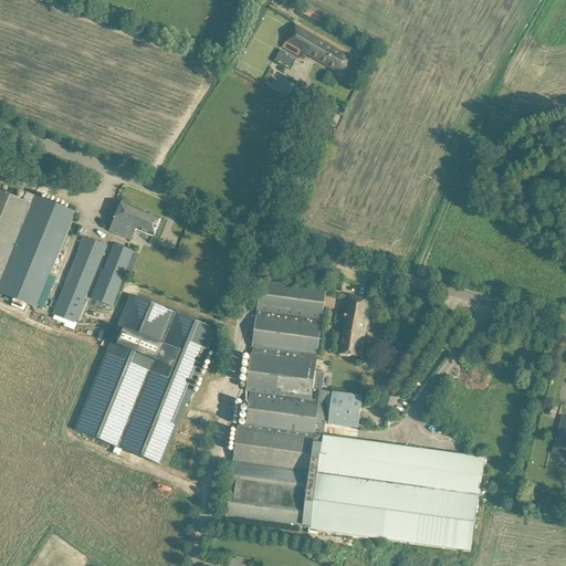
[(317,13),(306,7),(301,16),(313,22),(317,13)]
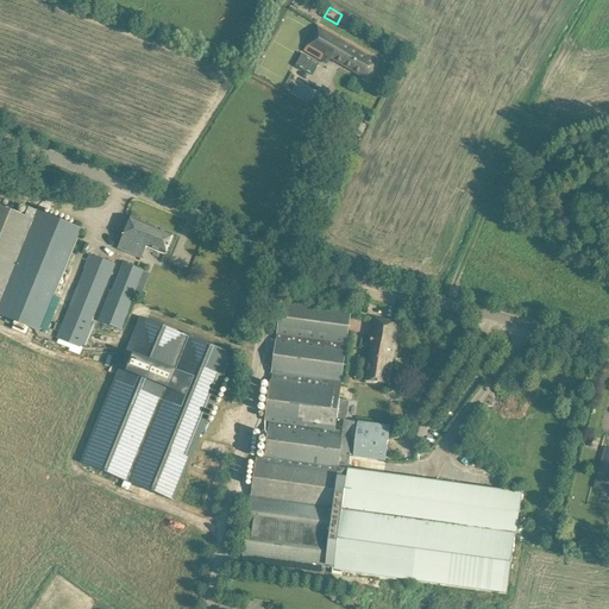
[(321,61),(324,55),(368,80),(380,61),(319,26),(305,51),(321,61)]
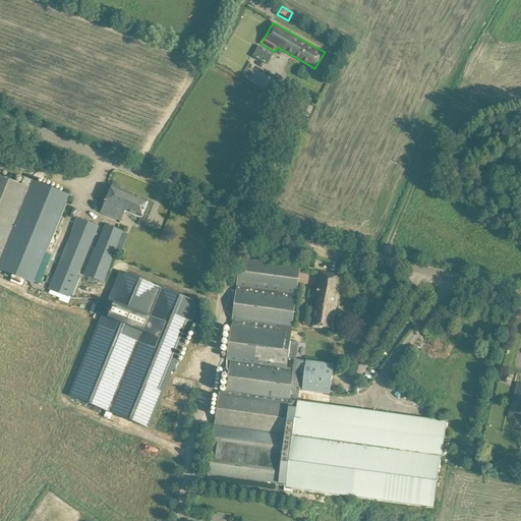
[(257,57),(265,60),(269,50),(261,47),(257,57)]
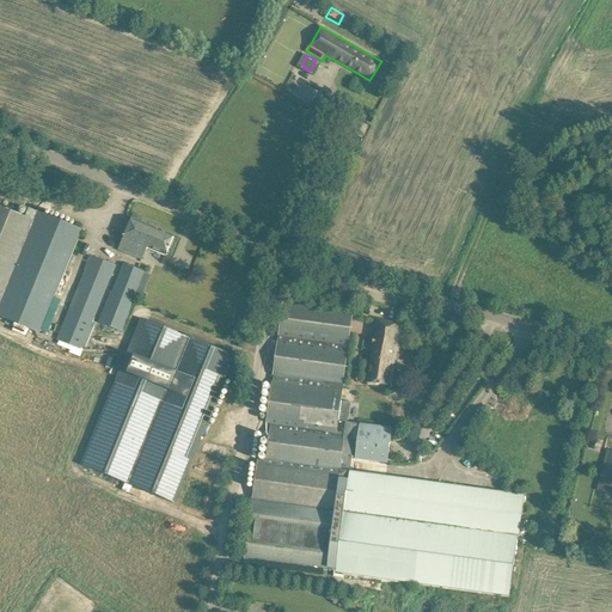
[(0,207),(0,317),(40,332),(81,230),(26,208),(23,216),(0,207)]
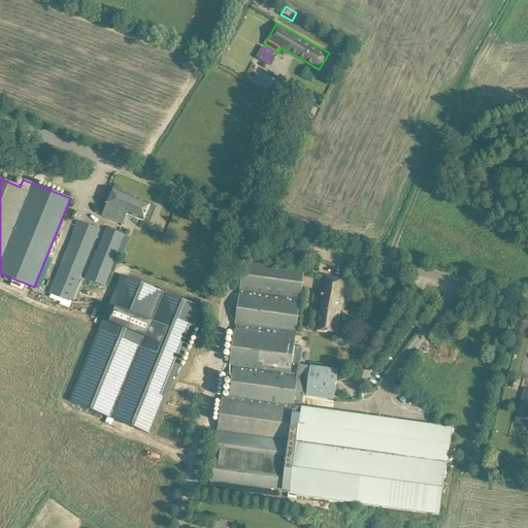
[(112,188),(101,216),(122,224),(126,215),(142,221),(150,203),(112,188)]
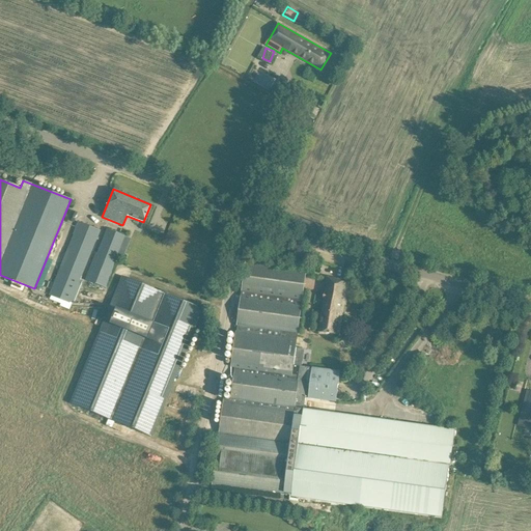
[(79,222),(49,295),(71,303),(100,230),(79,222)]
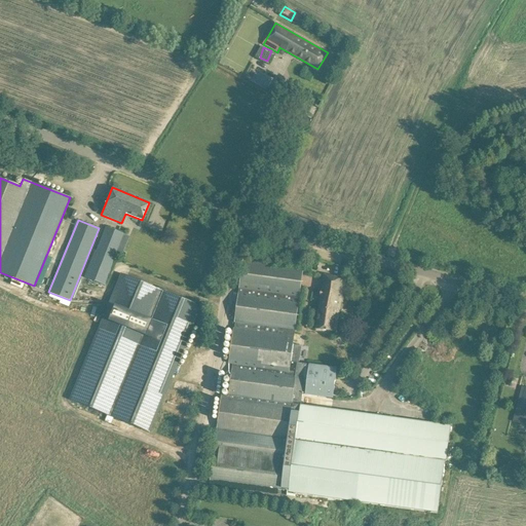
[(123,234),(106,227),(96,251),(95,251),(84,277),(104,286),(115,259),(113,258),(123,234)]
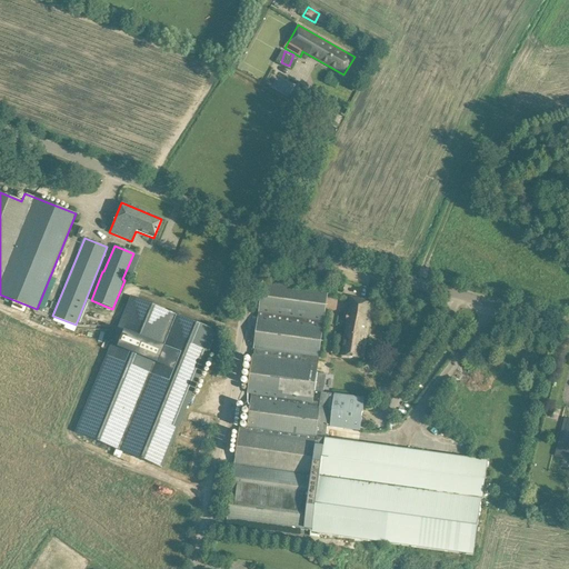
[(319,357),(327,301),(328,290),(263,281),(255,348),(319,357)]
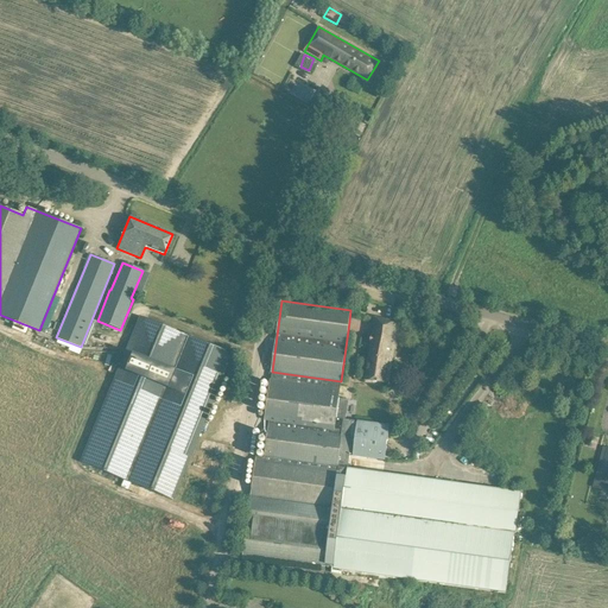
[(113,385),(81,462),(172,500),(206,418),(232,354),(220,349),(160,325),(143,317),(140,317),(114,382),(113,385)]
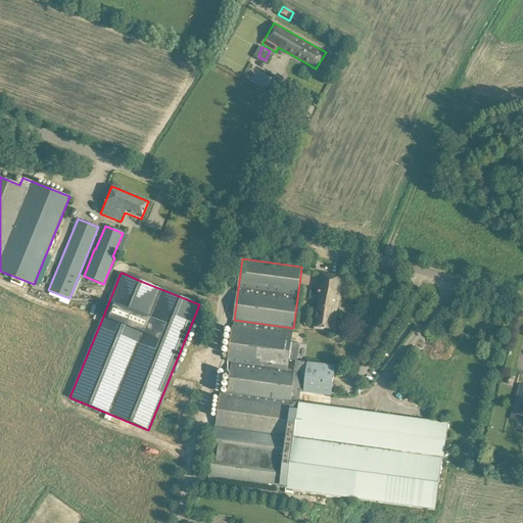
[(322,273),(320,283),(311,325),(332,329),(343,277),(322,273)]
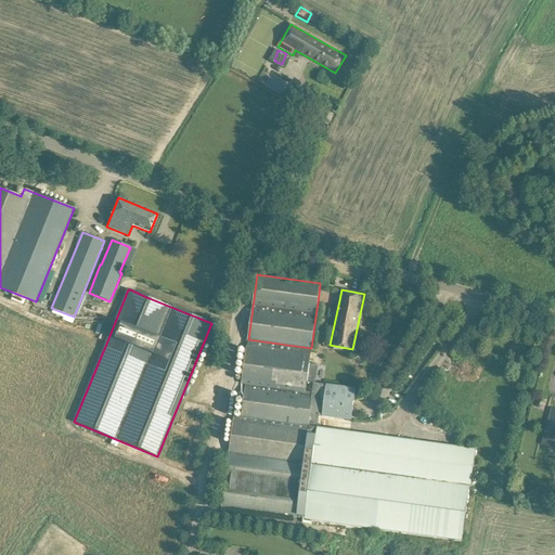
[(234,417),(222,507),(233,508),(292,516),(291,518),(295,519),(295,517),(304,518),(304,519),(463,541),(475,450),(317,428),(319,416),(350,421),(355,387),(307,381),(310,356),(294,353),(247,347),(243,384),(247,385),(242,418),(234,417)]
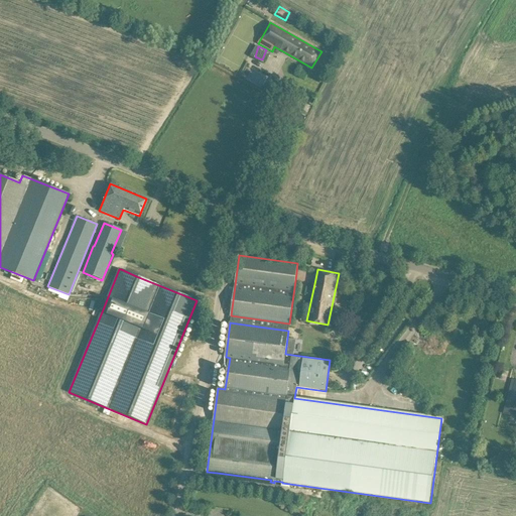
[(515,380),(513,380),(504,414),(515,416),(515,380)]
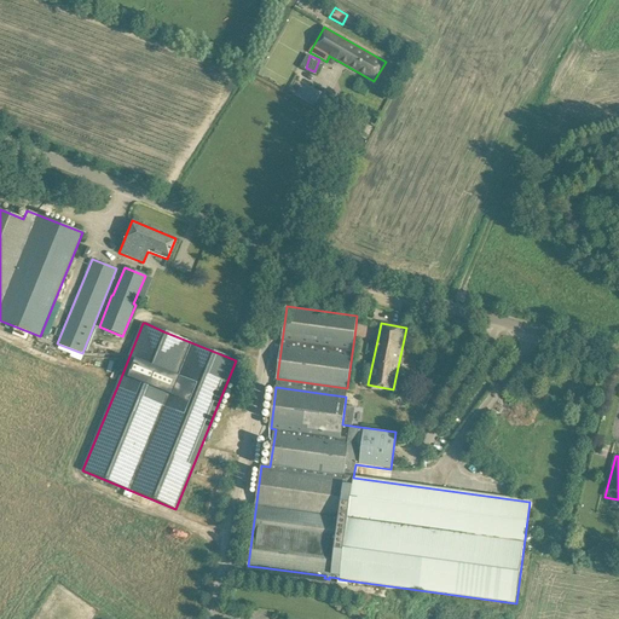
[(270,618),(271,611),(259,608),(256,618),(270,618)]
